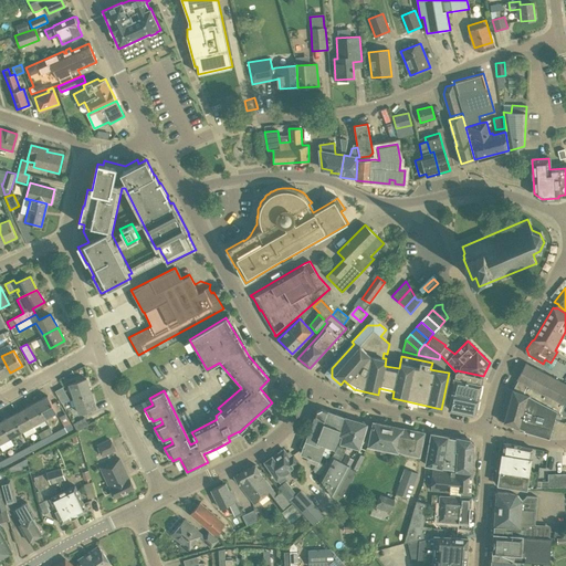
[(0,378),(10,373),(1,356),(0,356),(0,378)]
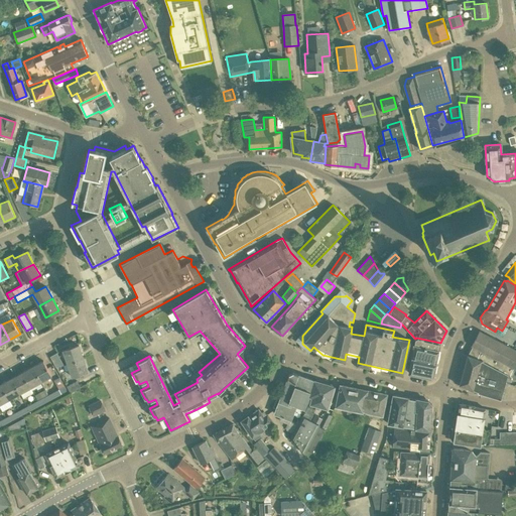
[(515,350),(480,331),(472,346),(473,347),(468,355),(467,356),(463,354),(455,382),(460,384),(478,391),(478,392),(501,399),(508,374),(515,378),(515,350)]
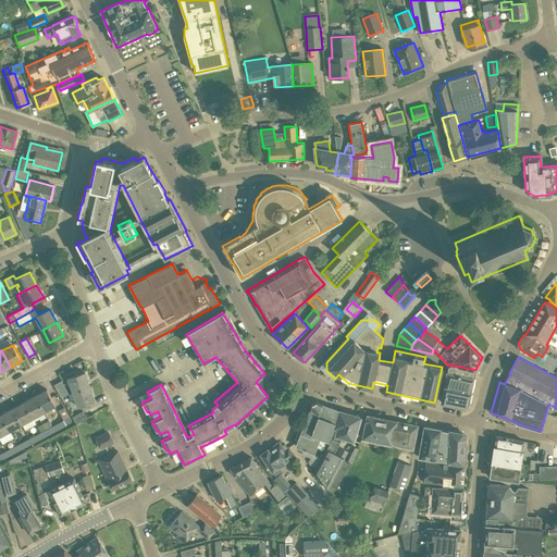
[(475,371),(475,370),(449,364),(448,366),(449,367),(445,386),(444,386),(441,403),(465,407),(468,405),(471,392),(473,379),(475,371)]
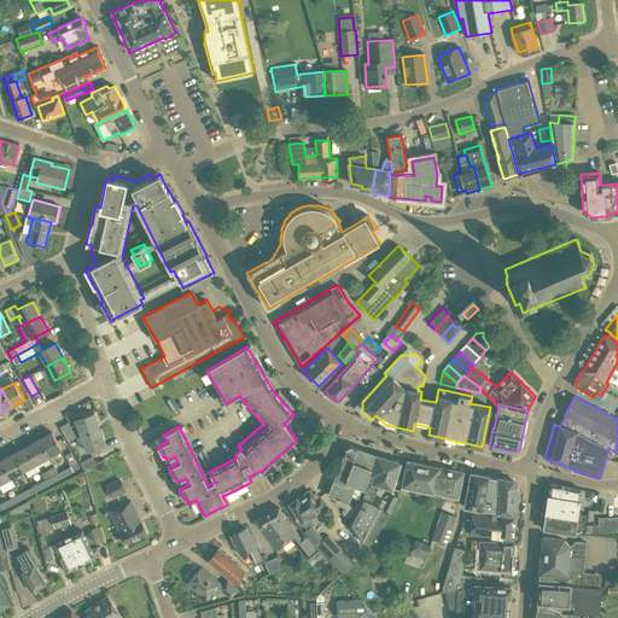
[(81,436),(100,429),(94,413),(75,419),(81,436)]
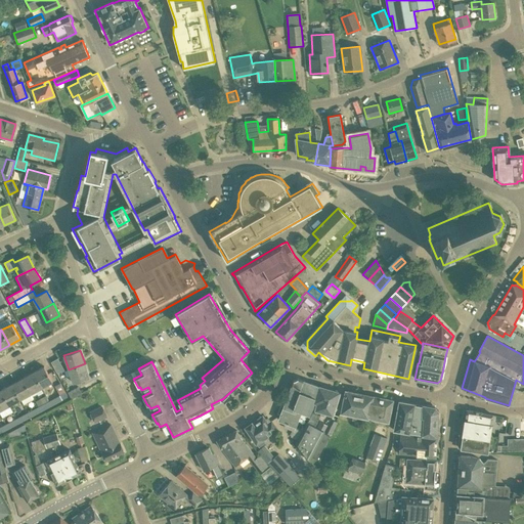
[(57,374),(64,370),(57,359),(51,362),(57,374)]
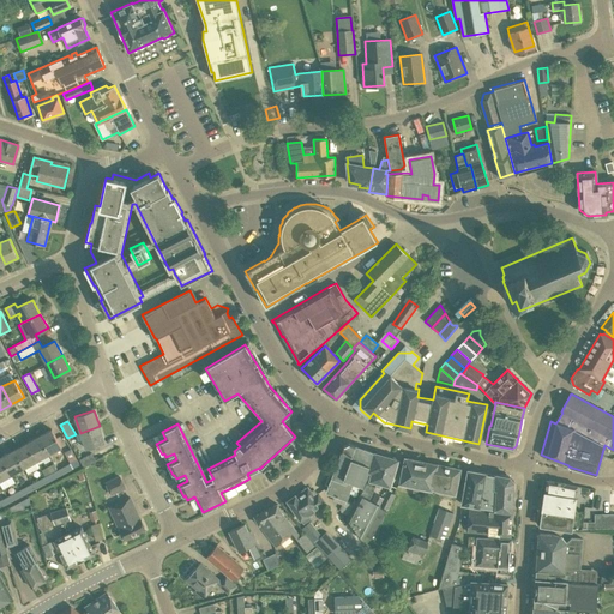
[(100,426),(80,433),(85,449),(104,443),(100,426)]
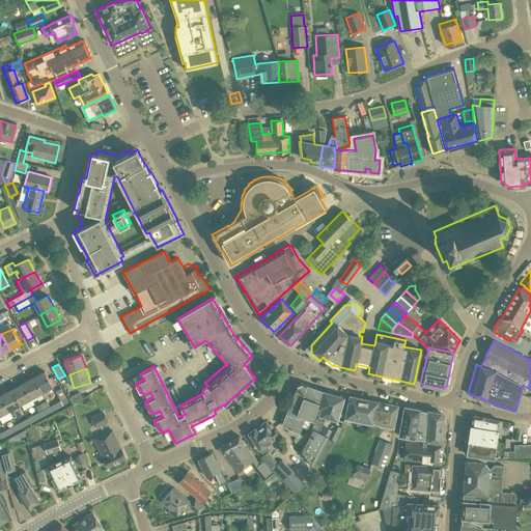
[(34,378),(43,393),(53,387),(45,371),(34,378)]
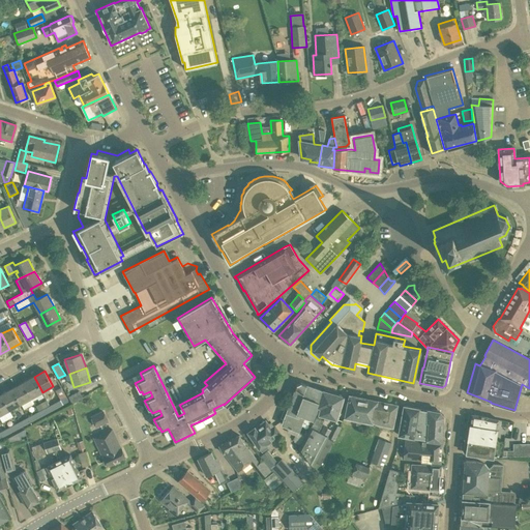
[(31,398),(42,392),(34,377),(23,383),(31,398)]
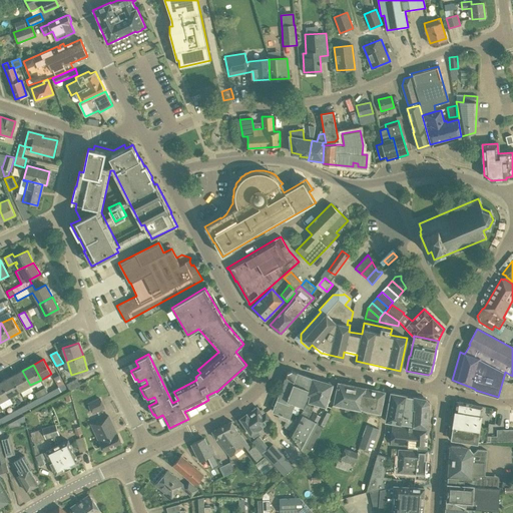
[(22,371),(12,376),(20,391),(23,396),(33,391),(30,386),(30,385),(22,371)]
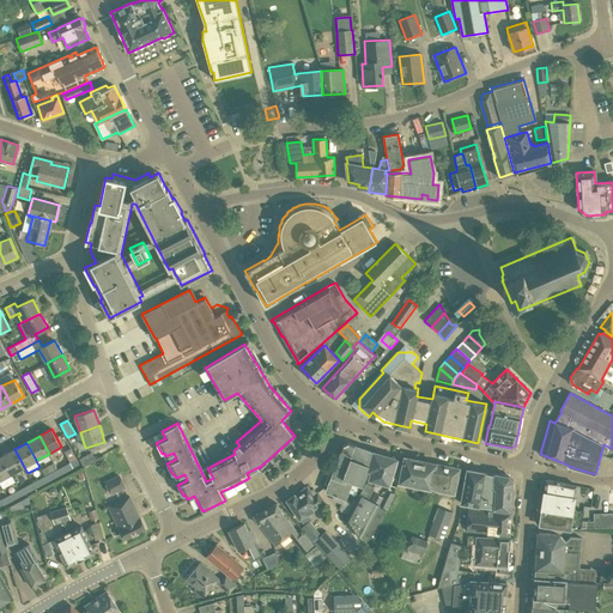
[(368,467),(372,451),(349,443),(343,445),(333,475),(328,473),(325,484),(328,486),(326,492),(335,495),(333,501),(343,503),(339,508),(340,510),(349,515),(353,504),(346,501),(353,481),(363,485),(368,472),(366,472),(369,467),(368,467)]
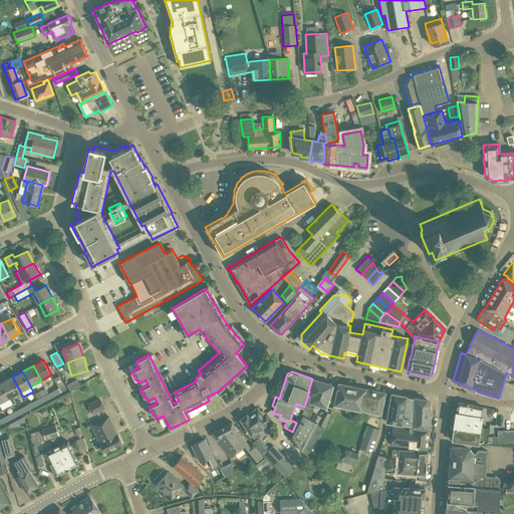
[(9,398),(20,392),(12,376),(1,382),(9,398)]
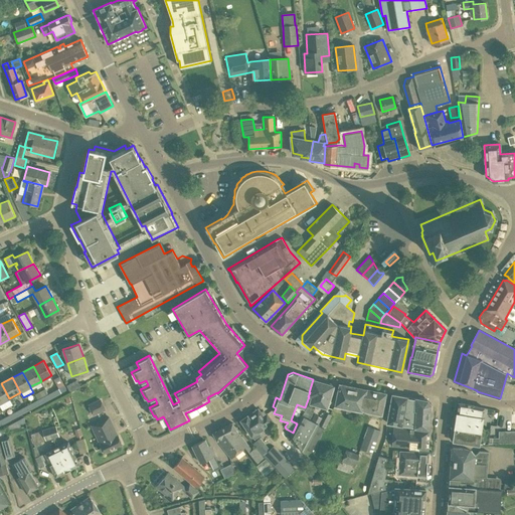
[(304,454),(318,425),(319,424),(318,424),(309,419),(315,408),(318,409),(319,405),(326,407),(334,386),(313,379),(309,392),(310,392),(308,396),(309,396),(312,397),(309,403),(310,403),(309,405),(307,405),(302,414),(297,423),(293,433),(291,436),(304,454)]
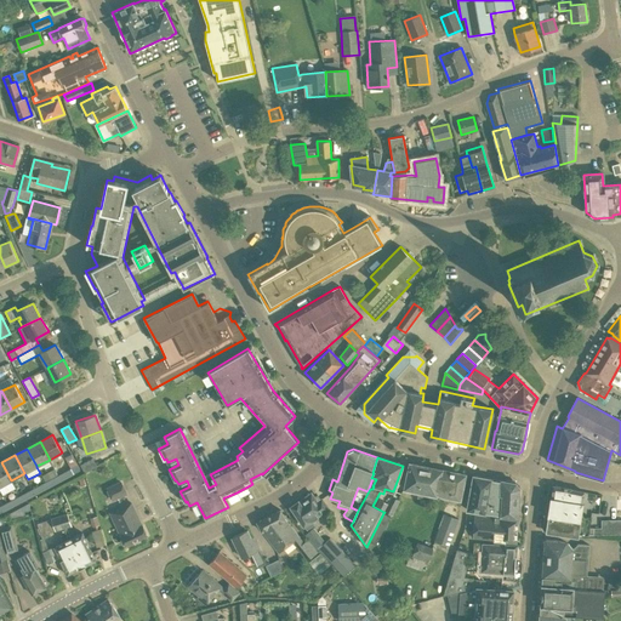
[(85,473),(97,466),(92,459),(80,465),(85,473)]
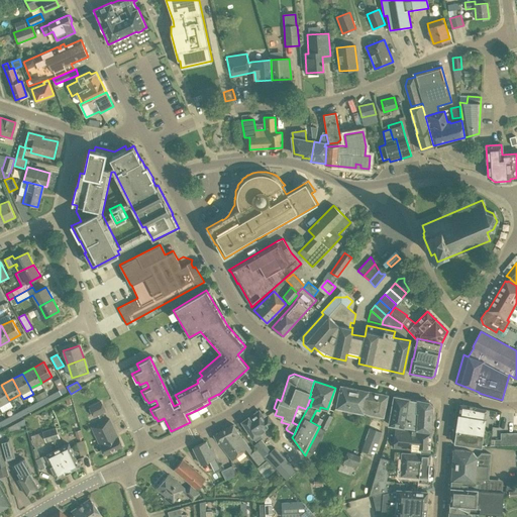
[(0,405),(9,400),(1,385),(0,385),(0,405)]
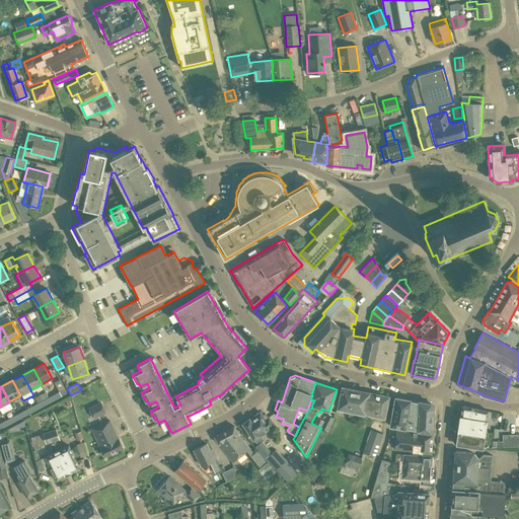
[(63,386),(58,389),(60,391),(62,396),(67,393),(63,386)]
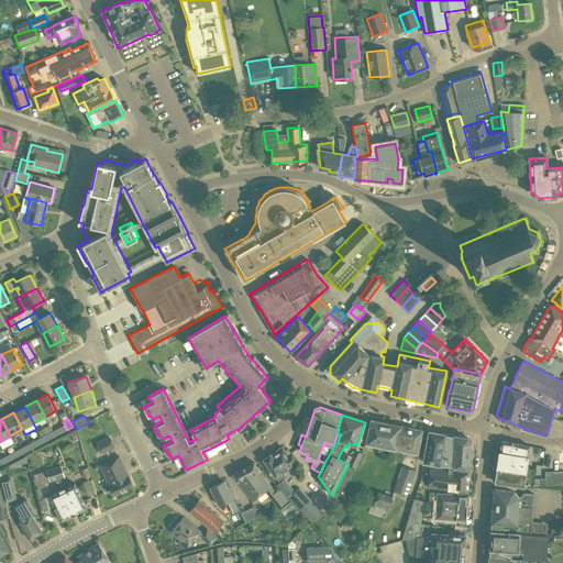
[(392,448),(397,426),(372,420),(366,442),(379,445),(378,451),(388,453),(389,446),(392,448)]
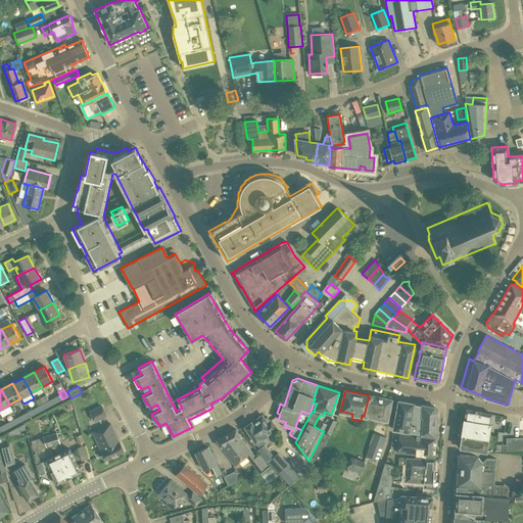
[(49,400),(51,406),(62,399),(60,394),(49,400)]
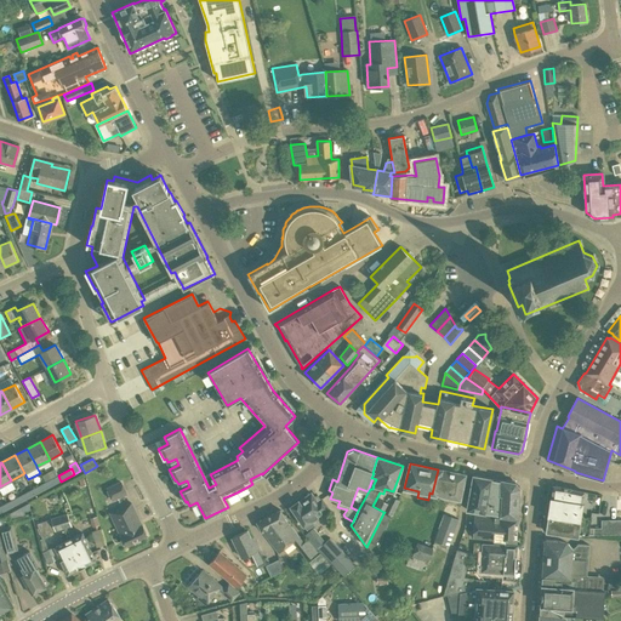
[(438,469),(432,494),(442,495),(442,496),(460,501),(466,474),(438,469)]
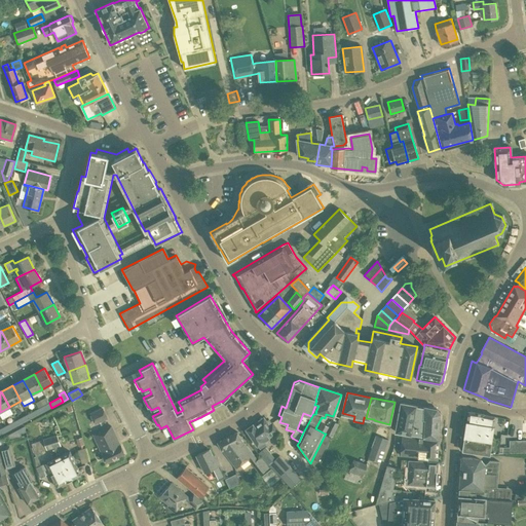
[(412,435),(413,435),(418,406),(417,406),(417,405),(400,402),(395,433),(412,436),(412,435)]
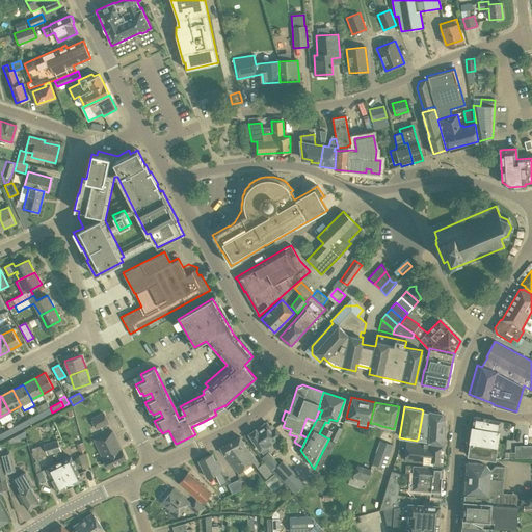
[(42,418),(52,413),(50,407),(38,414),(42,418)]
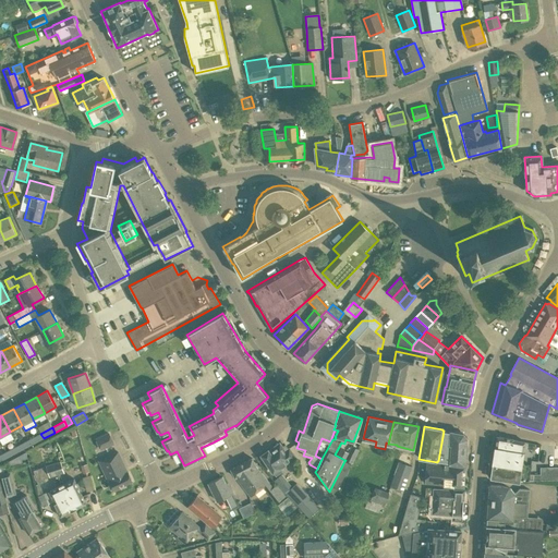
[(444,431),(438,461),(464,465),(466,438),(464,438),(462,436),(463,434),(444,431)]
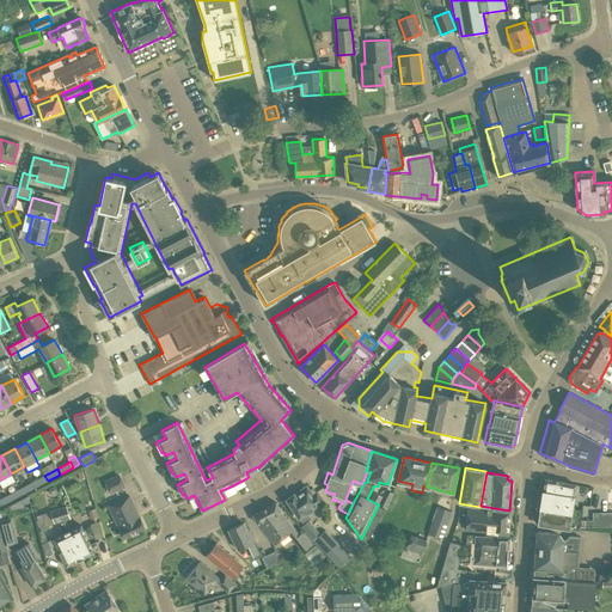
[(35,488),(48,481),(44,476),(32,482),(35,488)]
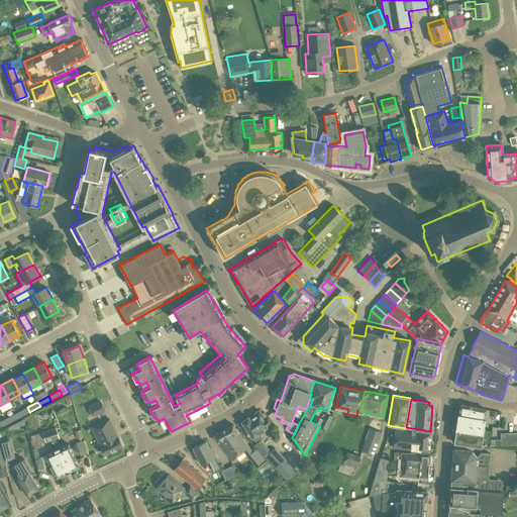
[(93,416),(105,411),(101,402),(89,407),(93,416)]
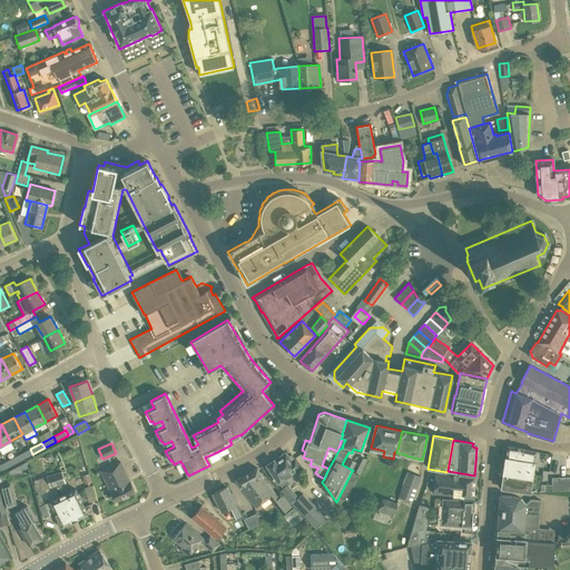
[(530,492),(530,491),(540,491),(542,475),(532,473),(537,451),(507,445),(503,469),(500,488),(530,492)]
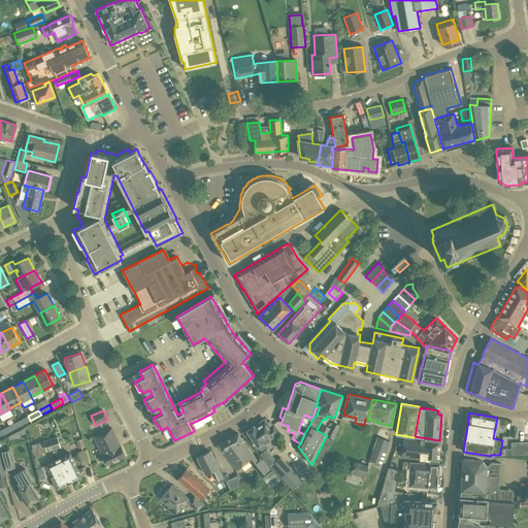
[(20,427),(30,421),(28,416),(17,422),(20,427)]
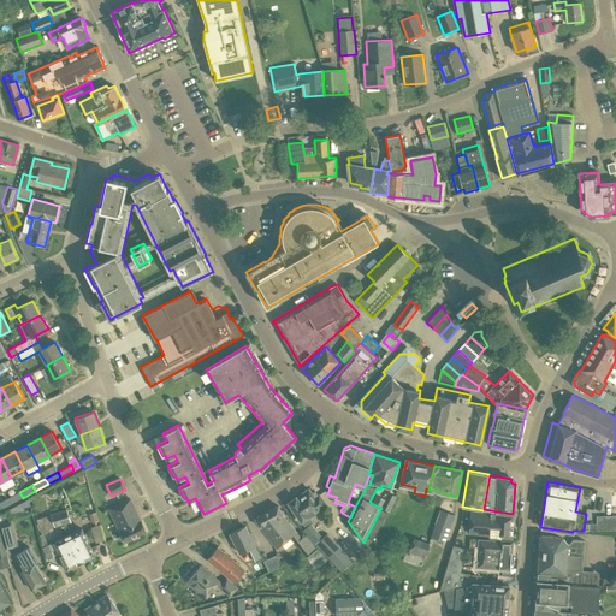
[(312,493),(309,489),(289,503),(302,521),(326,505),(319,495),(318,496),(314,492),(312,493)]
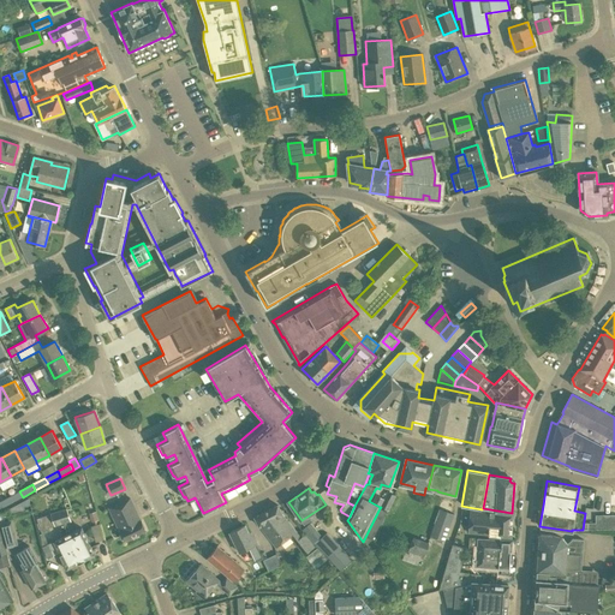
[(10,503),(23,497),(19,491),(7,497),(10,503)]
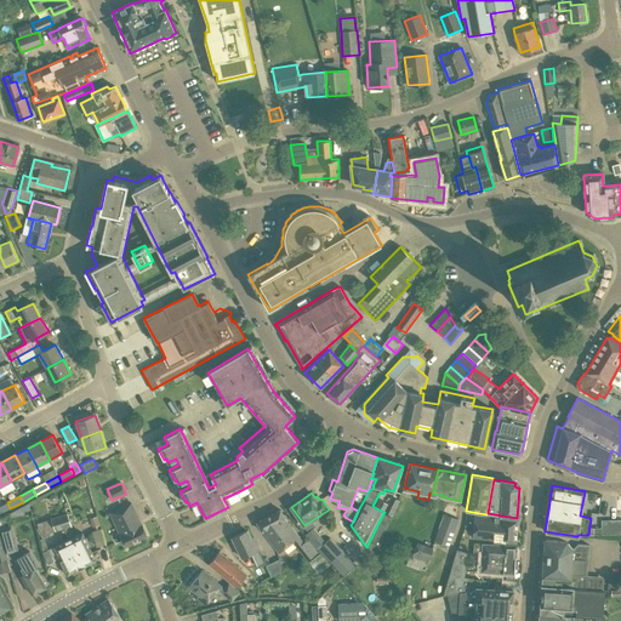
[(400,500),(392,496),(383,512),(385,512),(392,516),(400,500)]
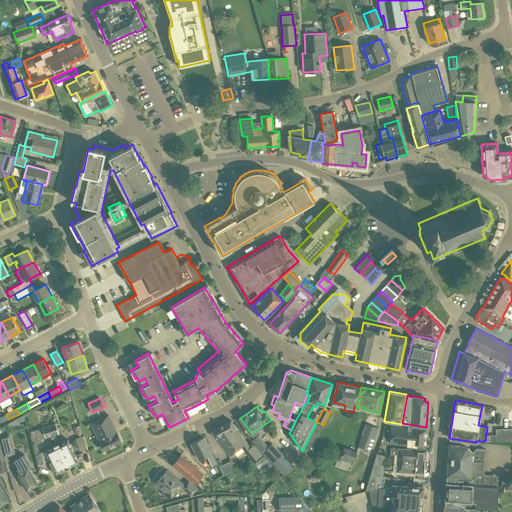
[(0,423),(8,419),(6,414),(0,417),(0,423)]
